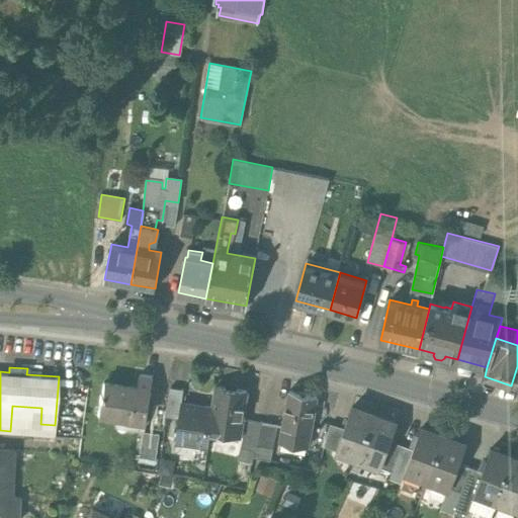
[(138,387),(103,382),(101,395),(99,395),(96,414),(146,422),(153,375),(140,374),(138,387)]
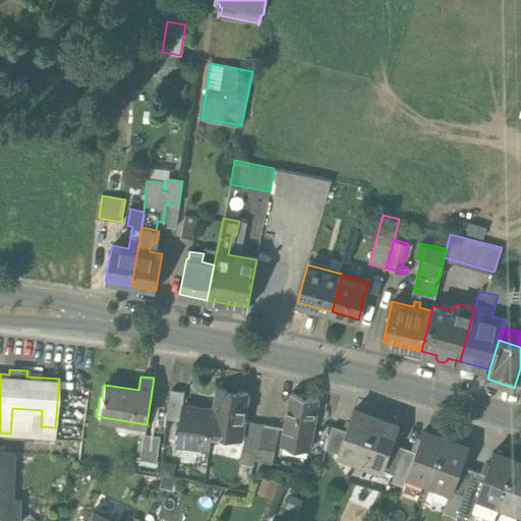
[(248,393),(218,389),(215,410),(212,433),(241,438),(248,393)]
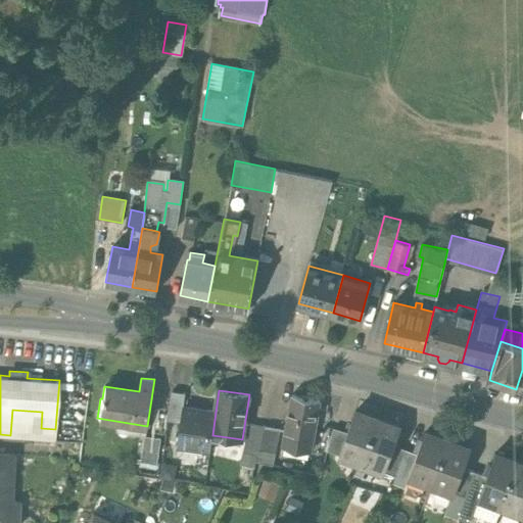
[(186,393),(172,391),(168,419),(182,421),(184,407),(186,393)]
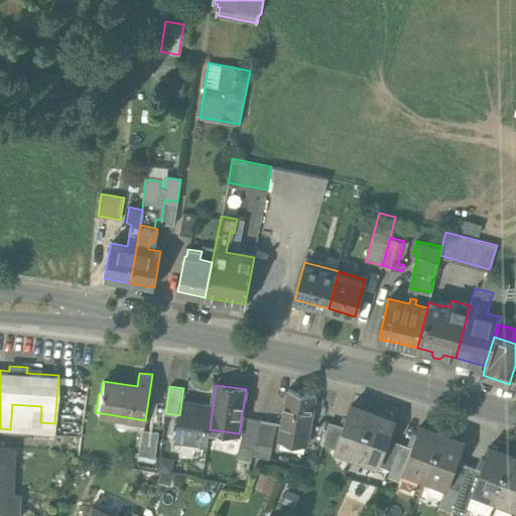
[(315,394),(288,389),(279,437),(306,442),(315,394)]
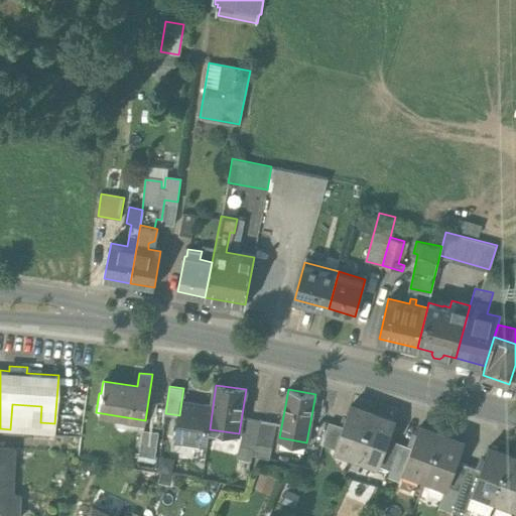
[(213,406),(181,401),(179,415),(175,439),(208,443),(210,429),(213,406)]
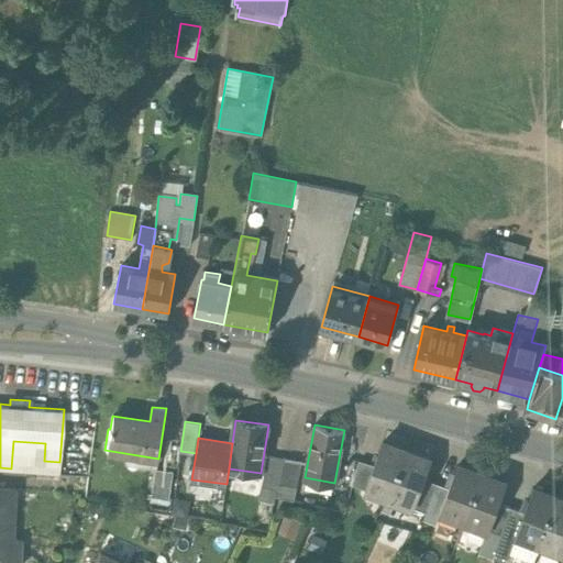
[(45,443),(13,441),(11,468),(58,473),(59,462),(44,461),(45,443)]
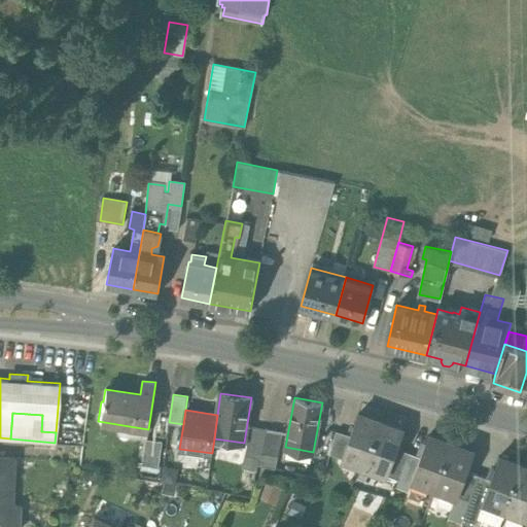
[(350,435),(342,457),(364,465),(381,421),(358,413),(350,435)]
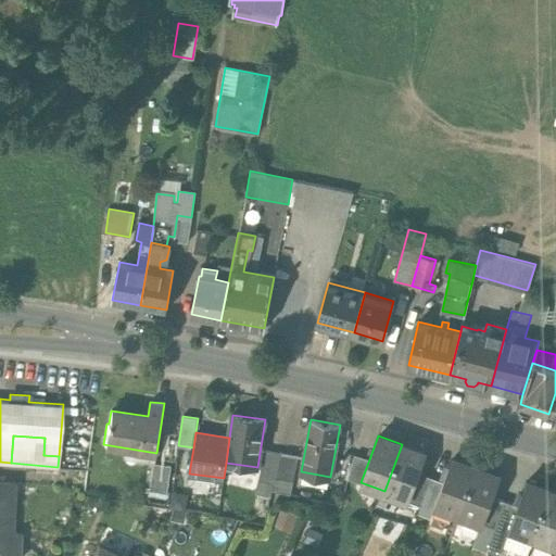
[(402,444),(384,491),(407,500),(418,471),(425,453),(402,444)]
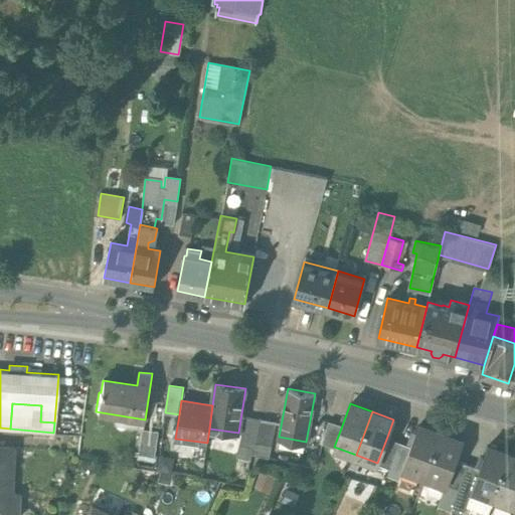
[(247,417),(237,457),(250,460),(254,444),(261,420),(247,417)]
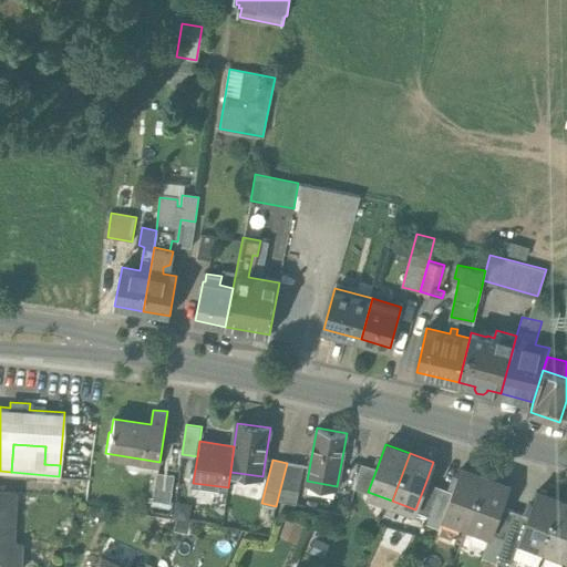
[(302,466),(287,463),(280,488),(297,493),(302,466)]
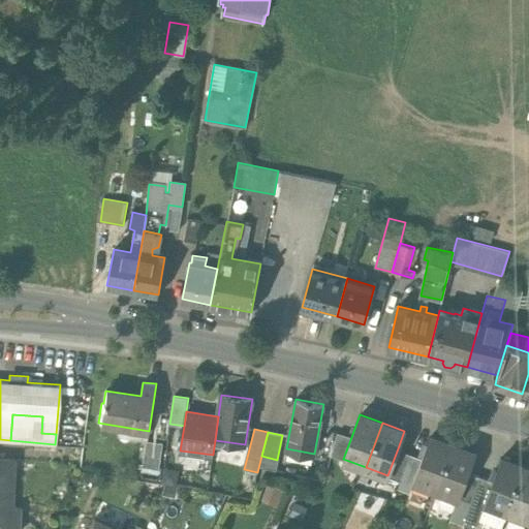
[(351,437),(337,432),(332,455),(343,459),(351,437)]
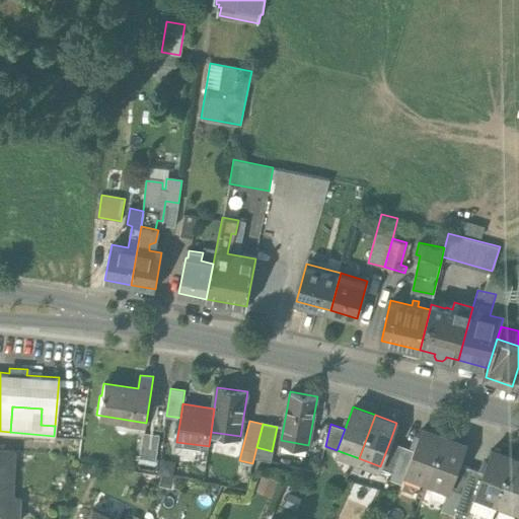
[(414,449),(404,471),(406,472),(428,480),(444,437),(421,429),(414,449)]
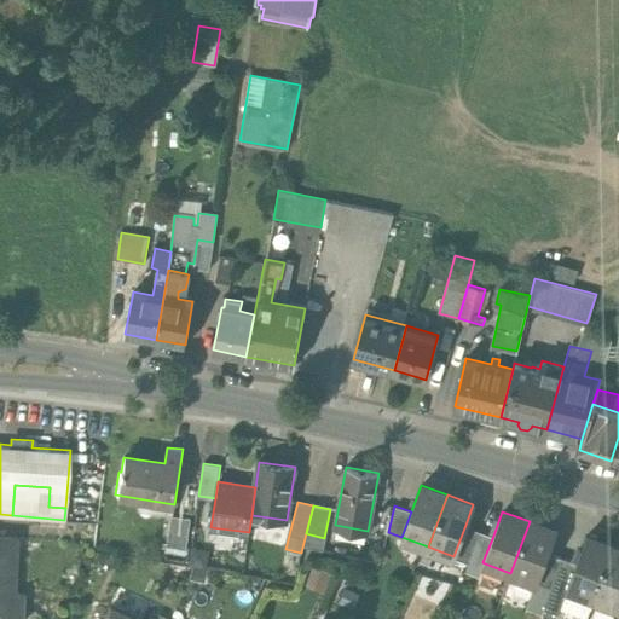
[(190,519),(172,516),(168,545),(185,548),(190,519)]
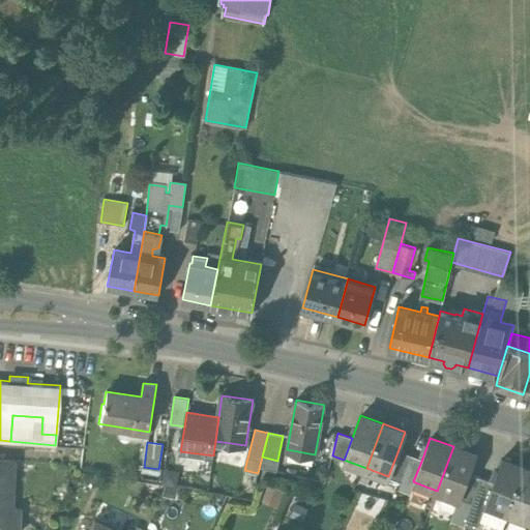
[(453,446),(437,491),(460,498),(469,472),(475,454),(453,446)]
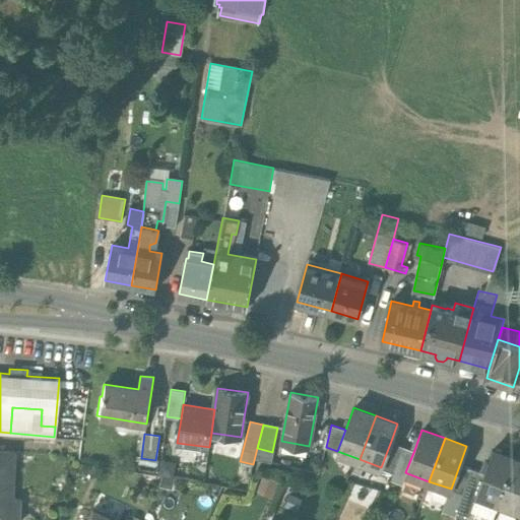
[(391,441),(381,467),(394,471),(403,446),(391,441)]
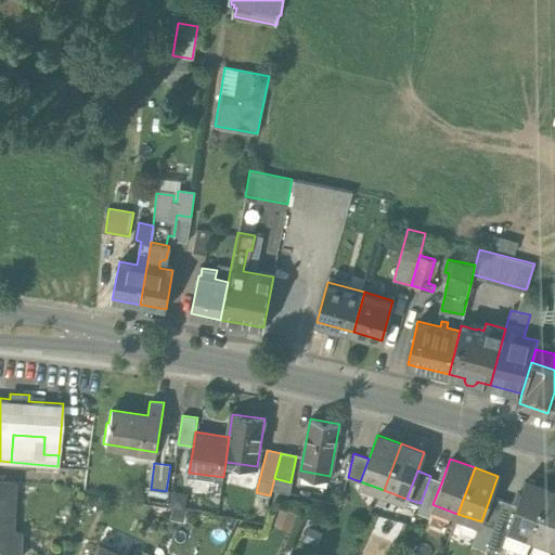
[(421,503),(417,512),(430,517),(435,505),(433,504),(442,480),(430,476),(421,503)]
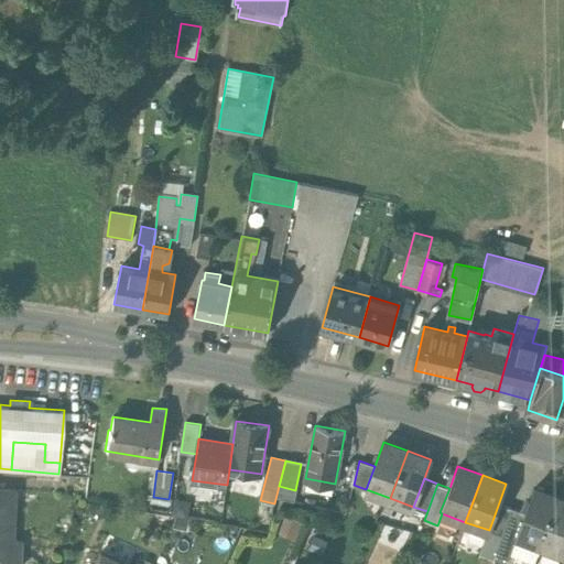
[(14,490),(0,488),(0,563),(20,563),(21,539),(12,538),(14,490)]
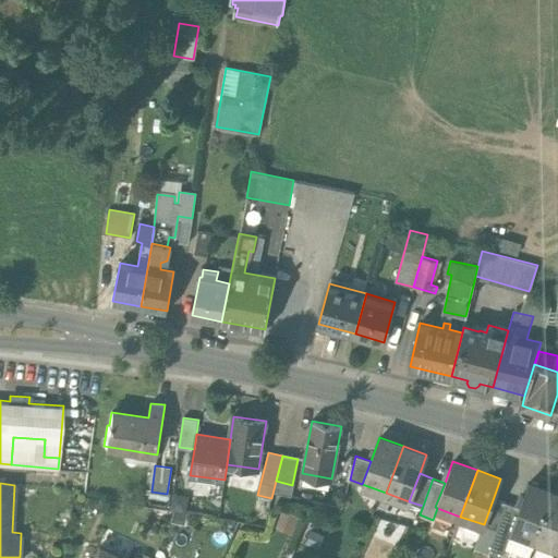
[(519,507),(510,531),(511,531),(502,553),(516,557),(526,557),(534,540),(535,540),(553,493),(528,483),(519,507)]
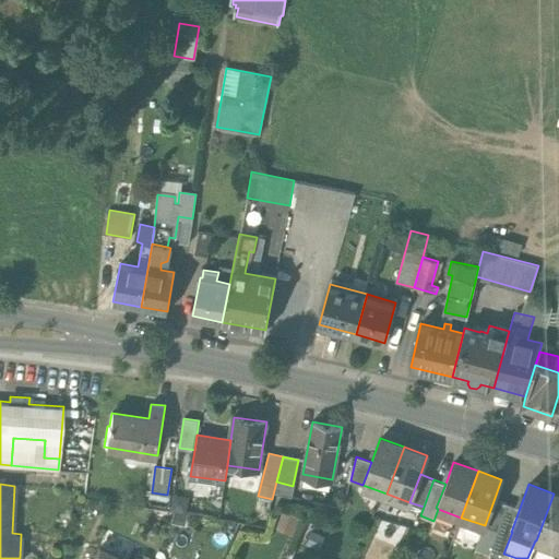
[(558,495),(554,494),(536,540),(558,548),(558,495)]
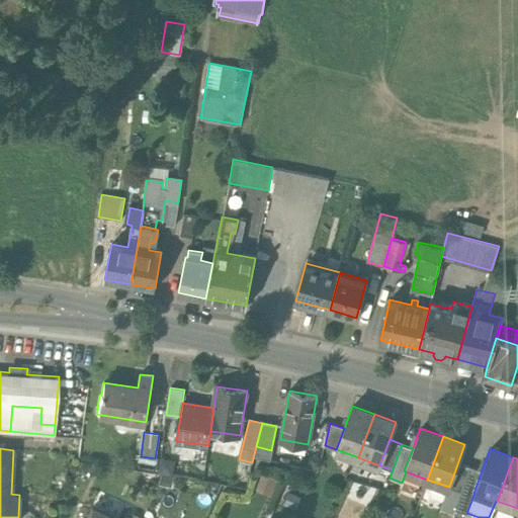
[(458,461),(449,487),(461,491),(470,466),(458,461)]
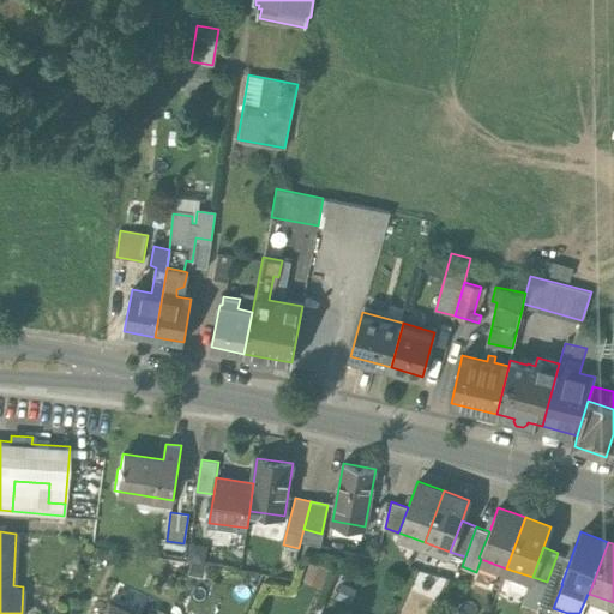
[(547,582),(539,603),(553,608),(563,584),(561,584),(571,558),(558,553),(547,582)]
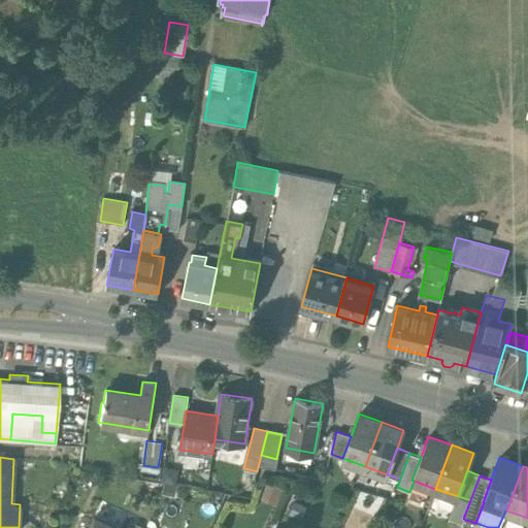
[(111,524),(94,517),(89,527),(112,527),(109,527),(111,524)]
